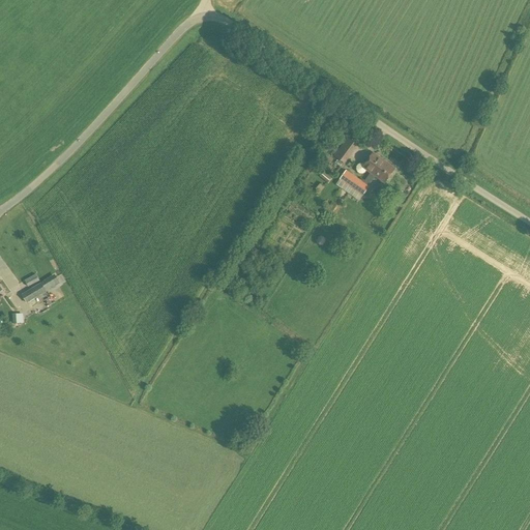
[(350,155),(358,144),(350,138),(335,158),(343,163),(349,154),(350,155)]
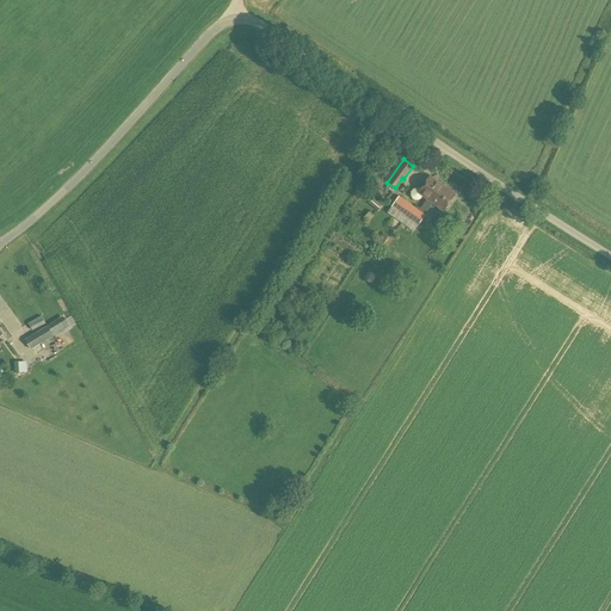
[(399,197),(392,207),(388,214),(413,232),(424,216),(423,215),(432,203),(444,211),(456,195),(429,176),(419,190),(419,189),(415,189),(412,191),(411,193),(411,196),(412,198),(414,201),(417,201),(420,199),(423,197),(426,199),(419,210),(419,209),(418,210),(399,197)]
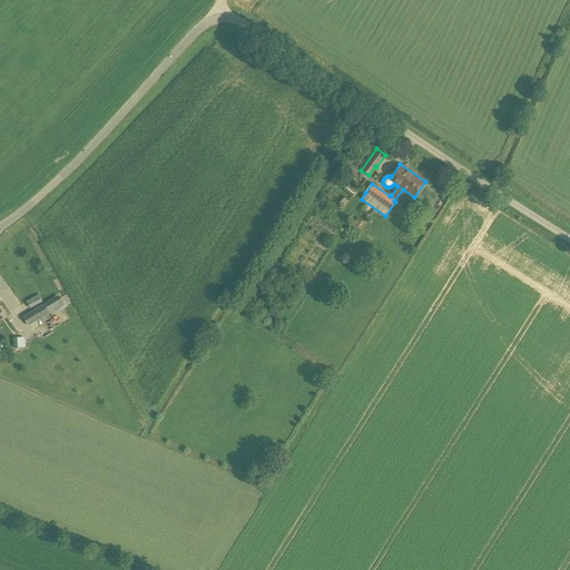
[(30,308),(42,302),(39,295),(27,302),(30,308)]
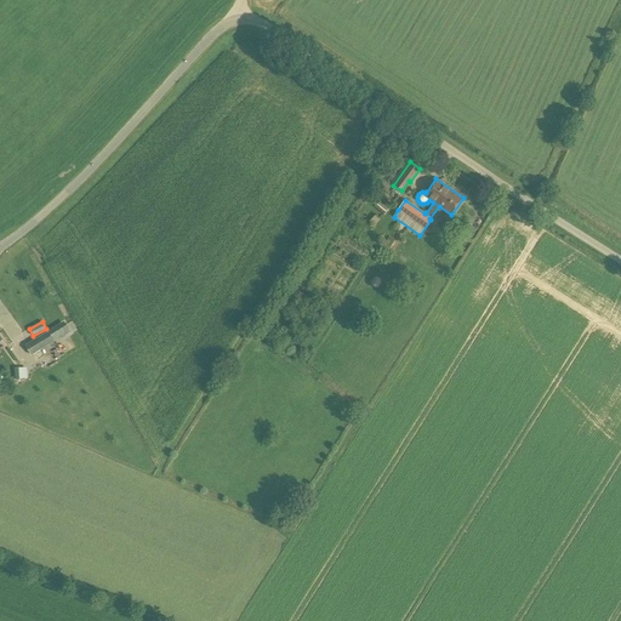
[(63,323),(51,330),(58,341),(70,334),(63,323)]
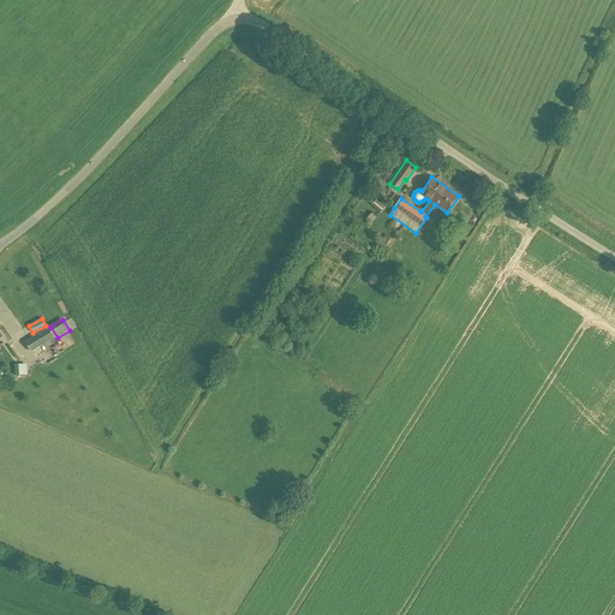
[(31,352),(53,339),(47,329),(25,342),(31,352)]
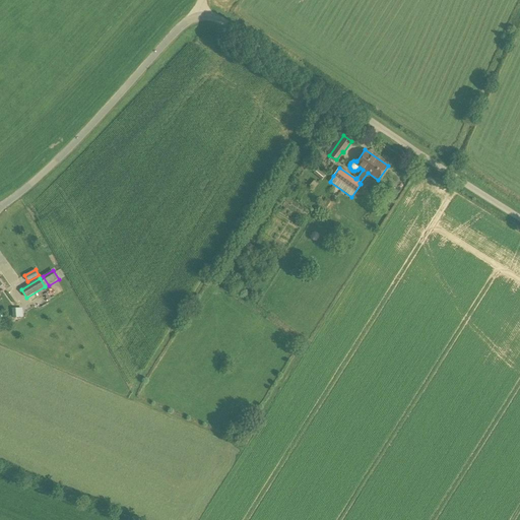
[(22,317),(21,308),(12,308),(13,318),(22,317)]
